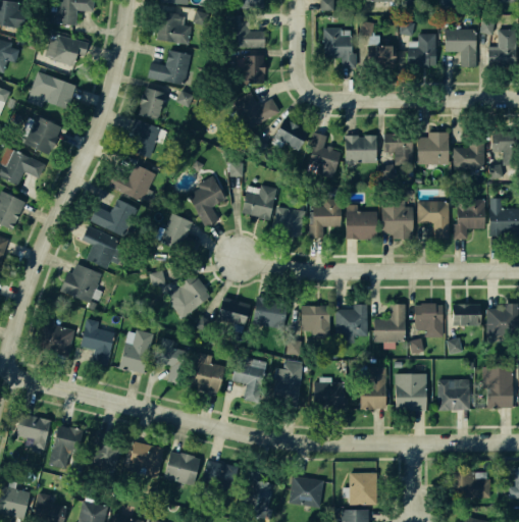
[(29,24),(0,22),(0,0),(31,3),(29,24)]
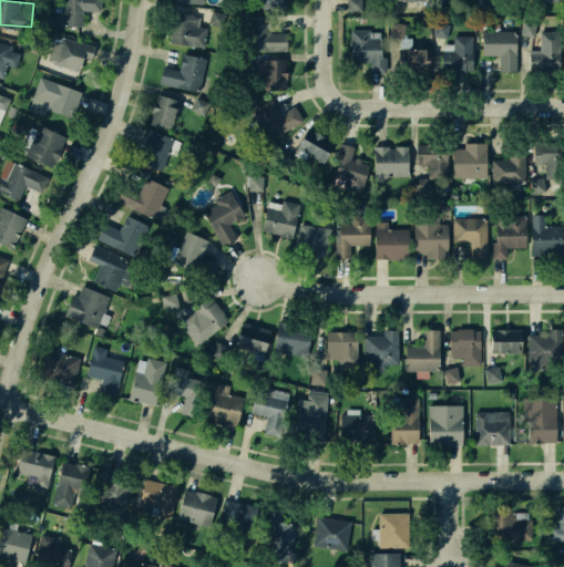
[(79,23),(54,20),(57,7),(63,8),(63,0),(96,0),(95,9),(82,8),(79,23)]
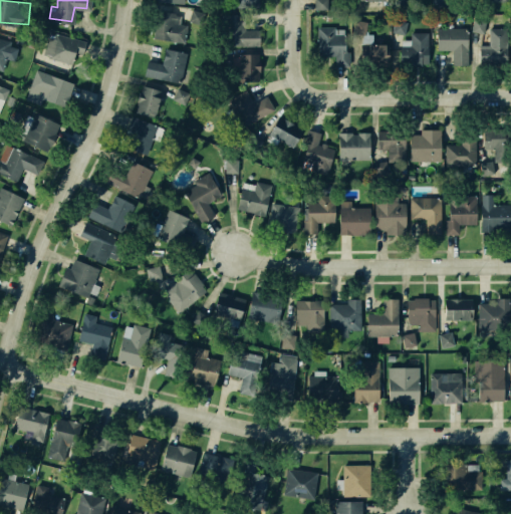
[(257,0),(258,7),(236,8),(235,0),(257,0)]
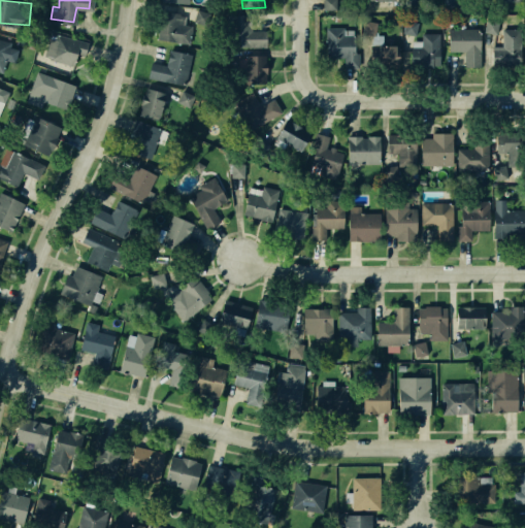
[(339,0),(339,10),(327,10),(327,0),(339,0)]
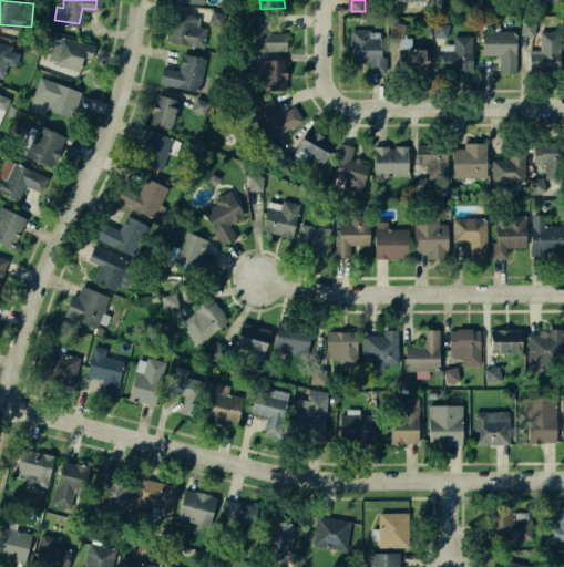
[(452,0),(452,9),(432,9),(432,0),(452,0)]
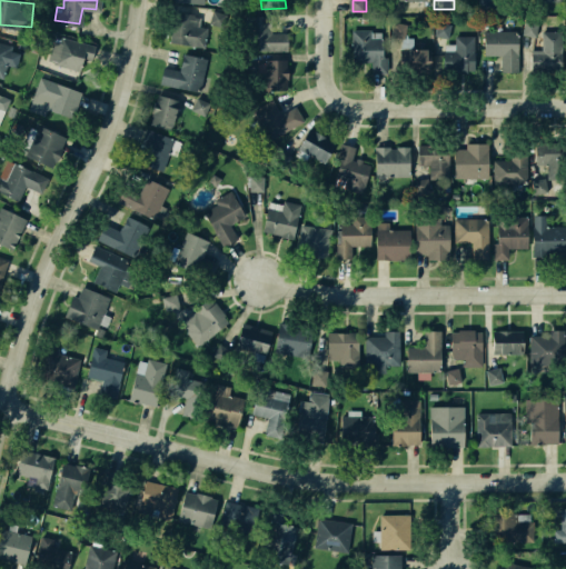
[(495,9),(495,0),(482,0),(483,10),(495,9)]
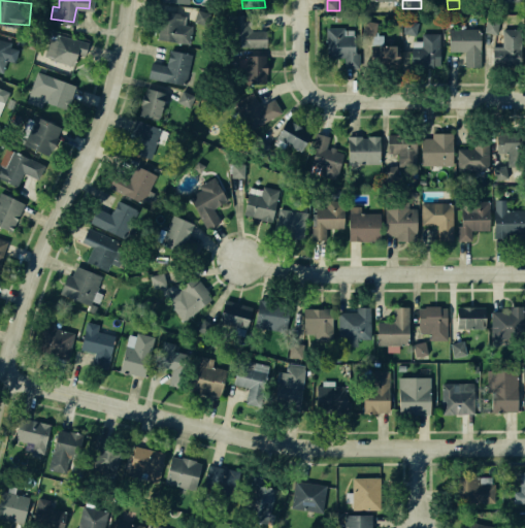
[(186,43),(158,39),(162,12),(189,15),(186,43)]
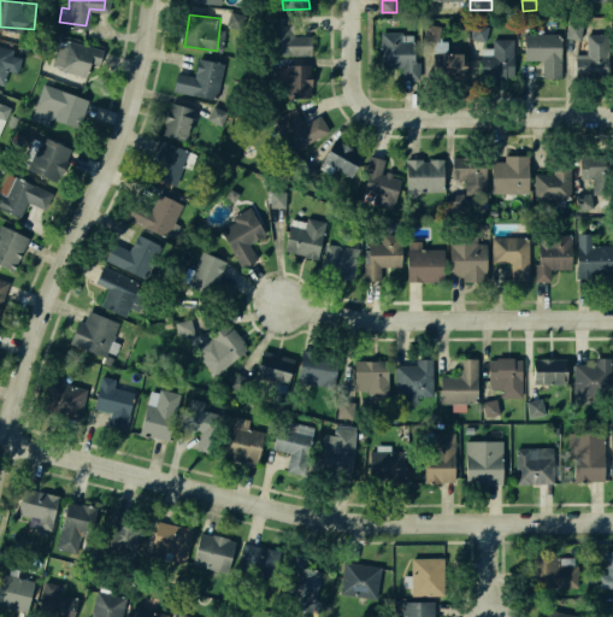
[(312,54),(272,53),(273,15),(298,16),(298,35),(313,36),(312,54)]
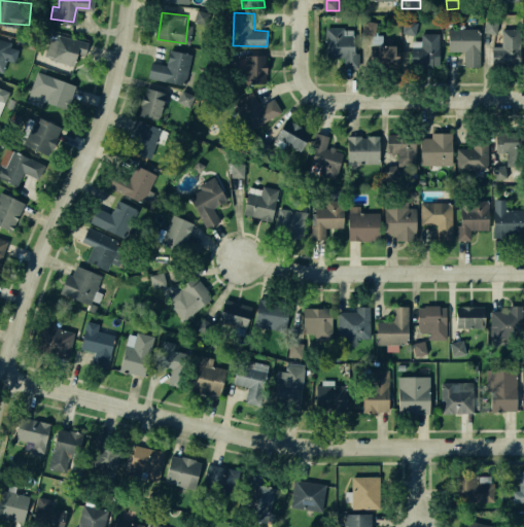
[(377,36),(364,34),(367,19),(380,21),(377,36)]
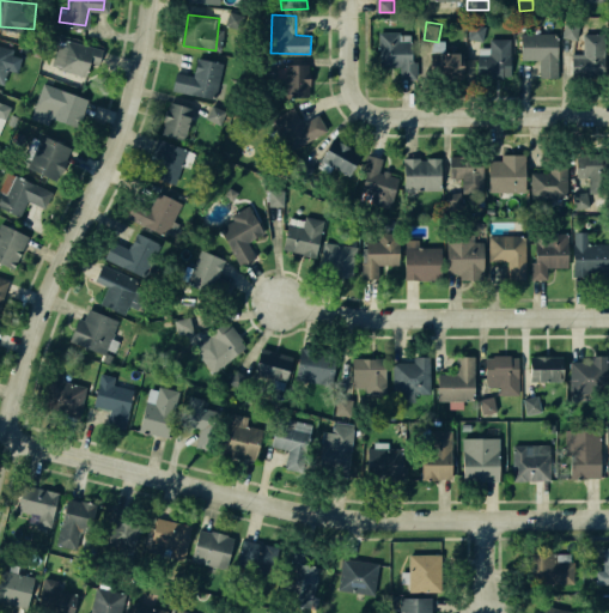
[(579,36),(565,35),(566,23),(580,25),(579,36)]
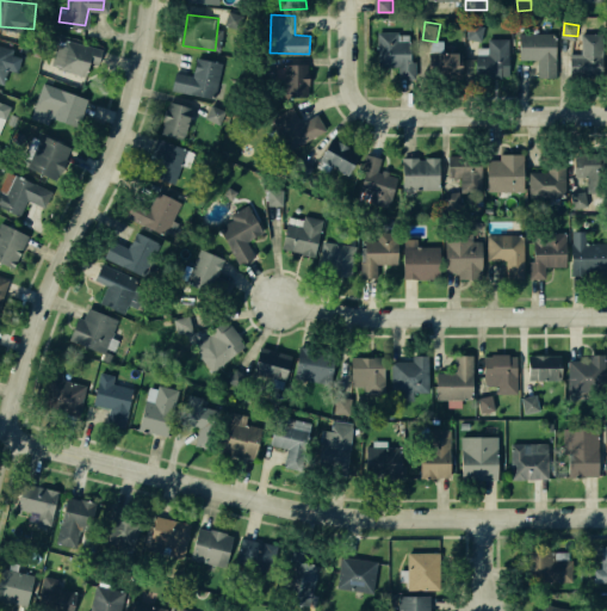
[(485,39),(479,39),(479,50),(470,50),(471,26),(485,28),(485,39)]
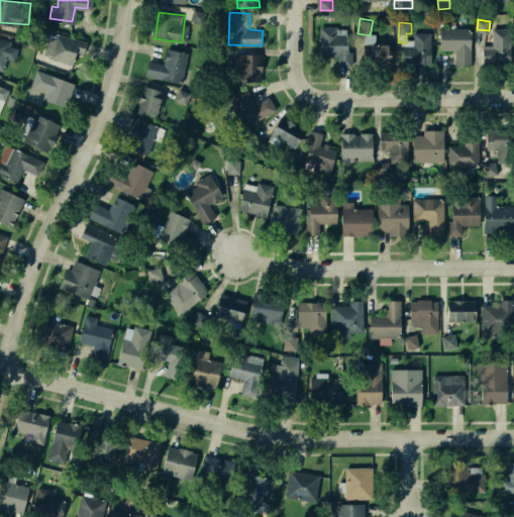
[(348,62),(338,62),(338,54),(322,54),(322,27),(338,27),(338,36),(348,36),(348,62)]
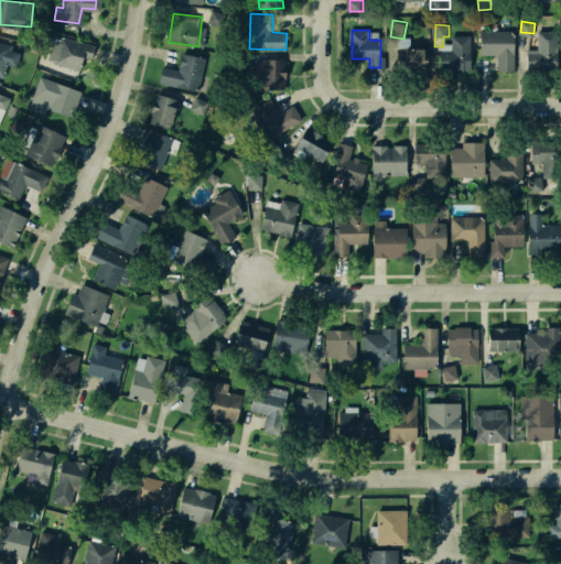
[(515,67),(498,67),(498,54),(482,54),(482,35),(515,34),(515,67)]
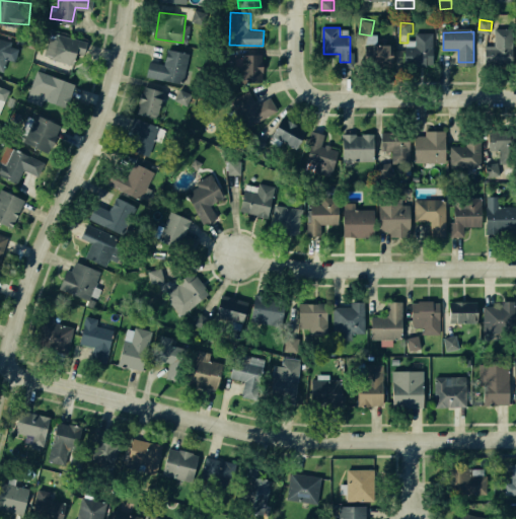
[(432,63),(417,62),(418,32),(433,32),(432,63)]
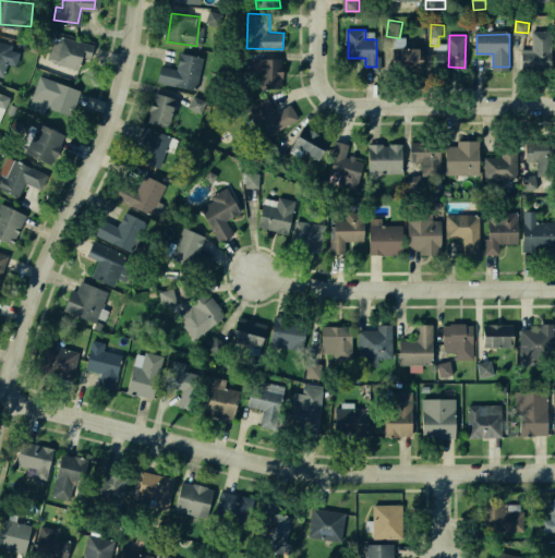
[(77,71),(48,61),(57,36),(95,48),(92,57),(83,55),(77,71)]
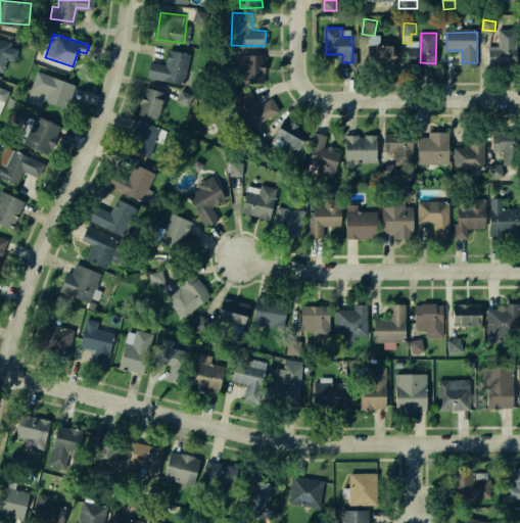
[(4,69),(0,68),(0,37),(11,40),(4,69)]
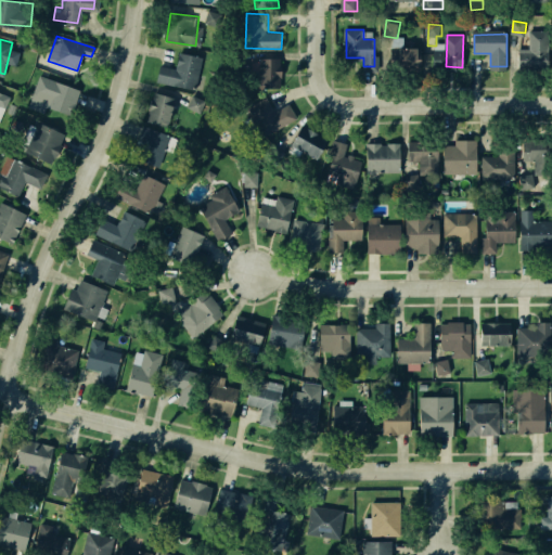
[(551,55),(521,54),(522,39),(551,40),(551,55)]
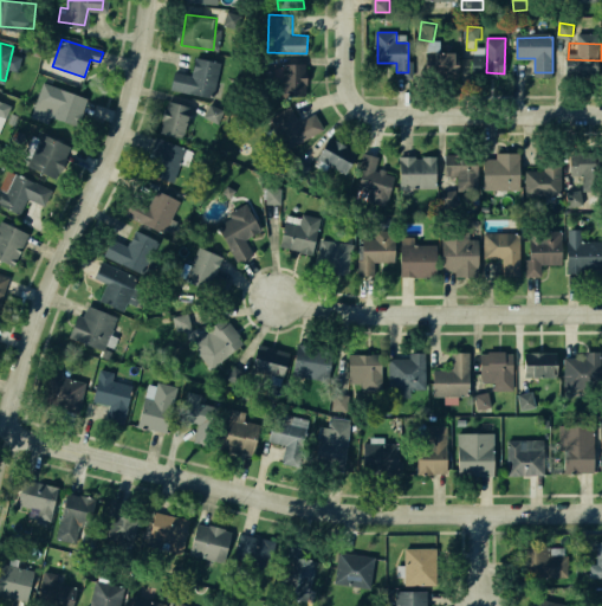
[(460,77),(433,77),(434,56),(460,56),(460,77)]
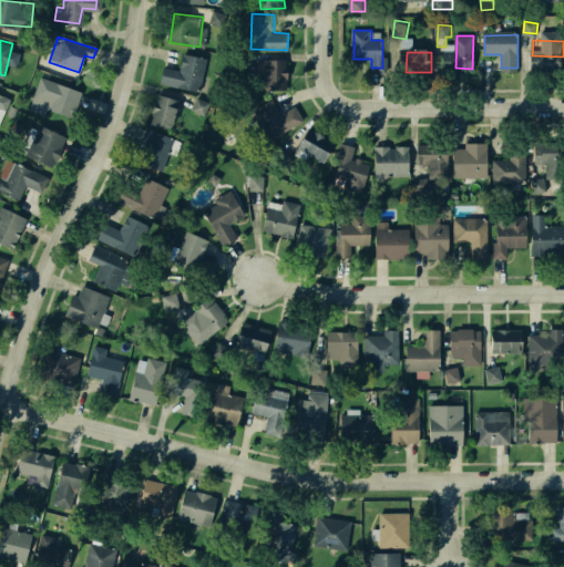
[(203,92),(163,81),(167,64),(181,69),(185,53),(212,60),(203,92)]
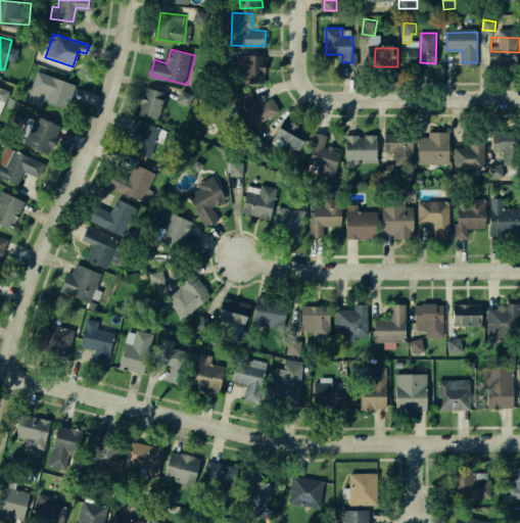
[(263,80),(245,80),(245,55),(264,55),(263,80)]
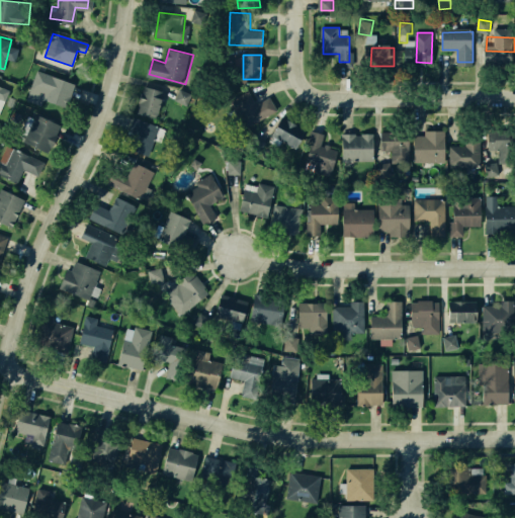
[(61,105),(30,93),(39,71),(70,83),(61,105)]
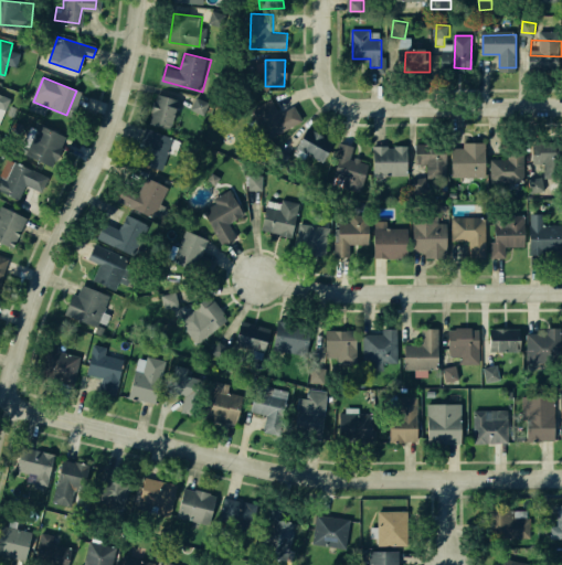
[(0,119),(0,93),(9,96),(0,119)]
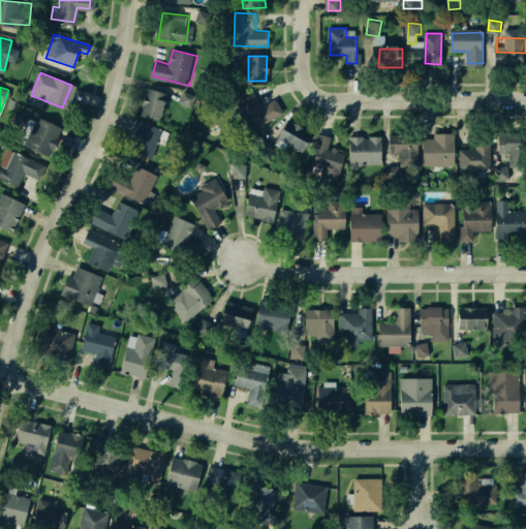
[(158,121),(138,115),(148,88),(166,94),(158,121)]
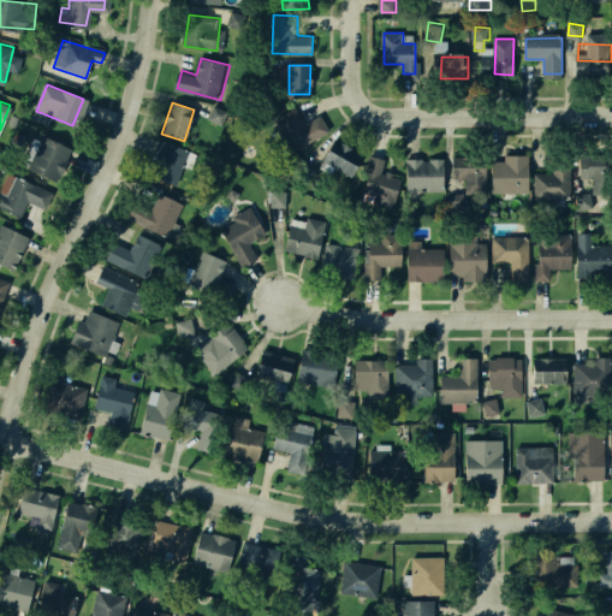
[(225,126),(211,120),(217,108),(230,113),(225,126)]
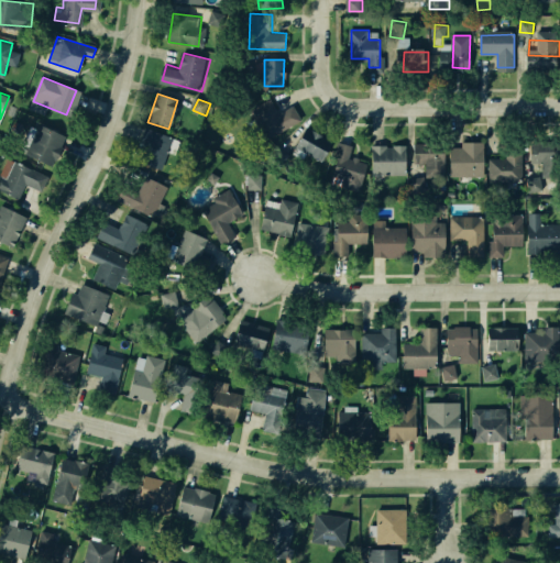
[(270,136),(254,108),(271,99),(278,114),(293,107),(300,120),(270,136)]
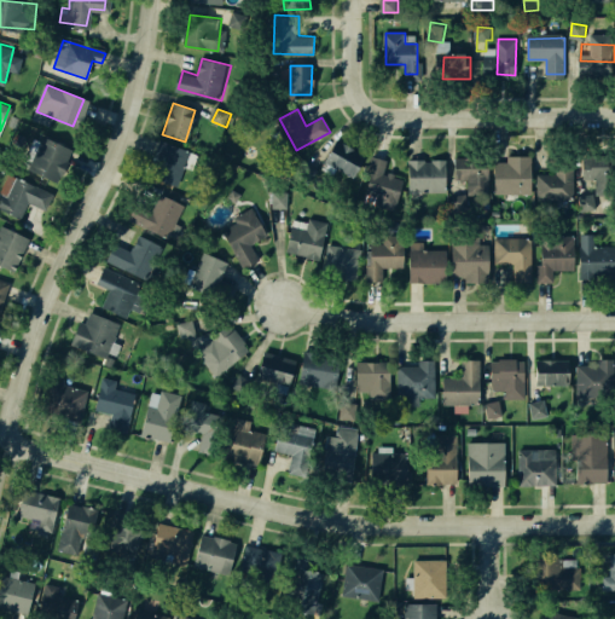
[(56,181),(30,171),(44,138),(69,149),(56,181)]
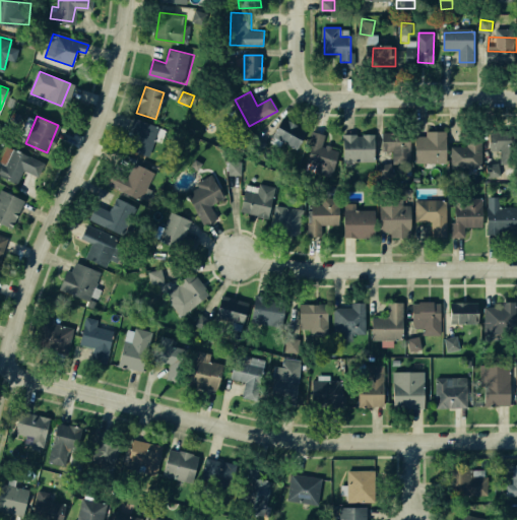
[(296,146),(273,135),(280,119),(304,129),(296,146)]
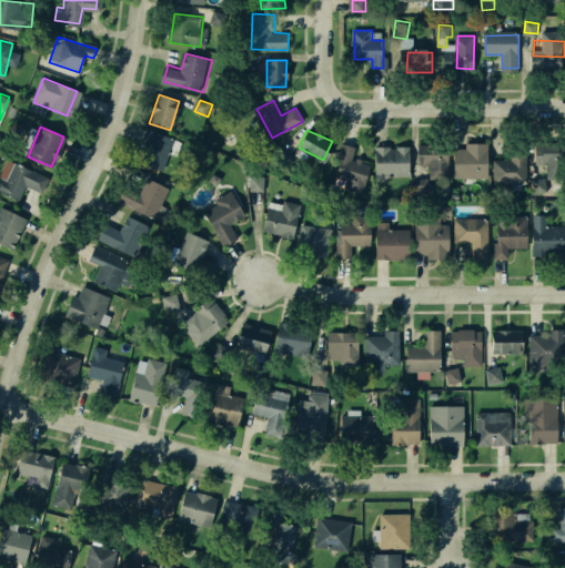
[(161,168),(138,159),(148,131),(171,140),(161,168)]
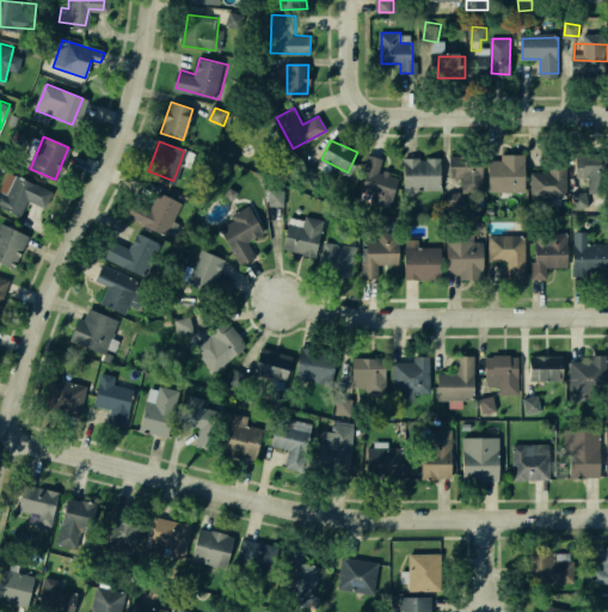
[(523,190),(489,190),(489,164),(502,164),(503,154),(524,154),(523,190)]
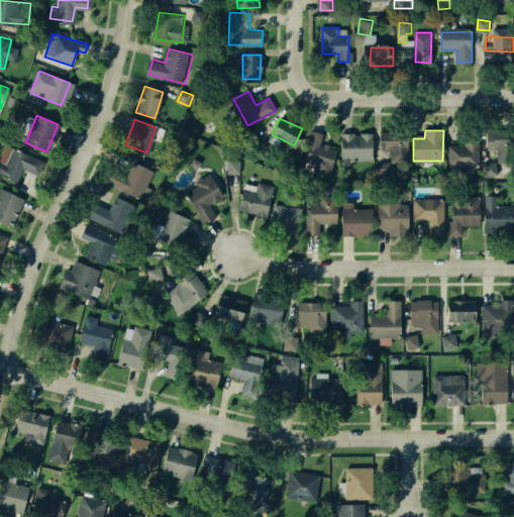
[(407,148),(379,148),(379,131),(408,132),(407,148)]
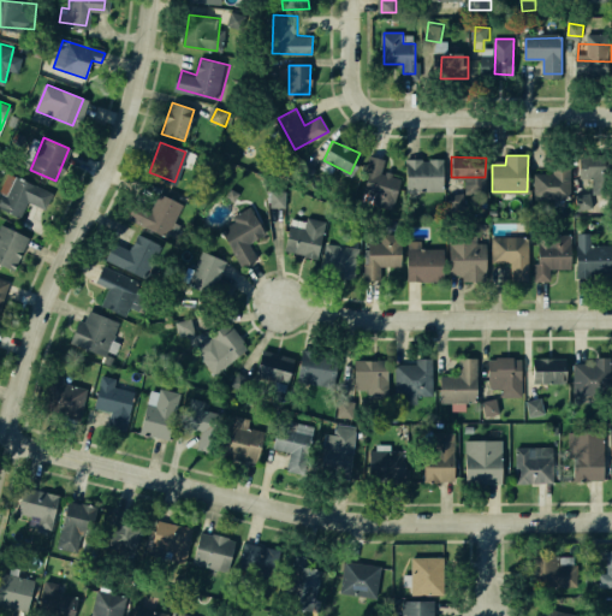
[(601,177),(583,177),(583,157),(601,157),(601,177)]
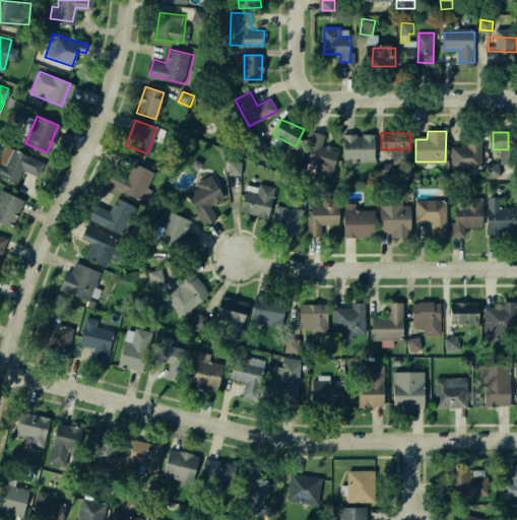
[(261,151),(252,138),(260,133),(269,146),(261,151)]
